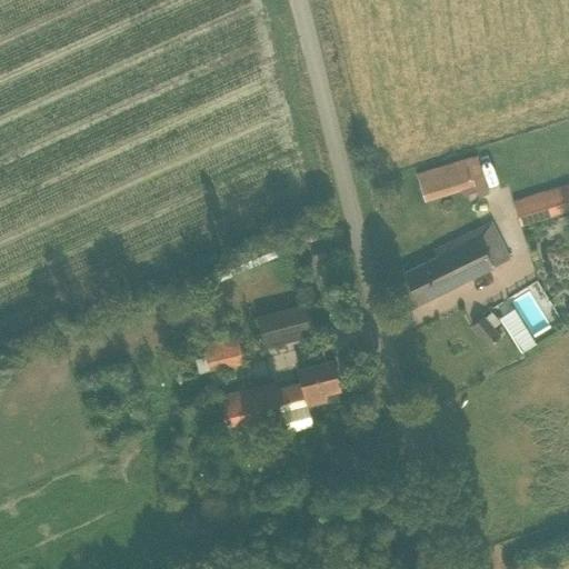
[(478,157),(439,169),(417,176),(426,201),(447,195),(461,189),(463,193),(465,198),(478,193),(479,196),(489,192),(480,165),(478,157)]
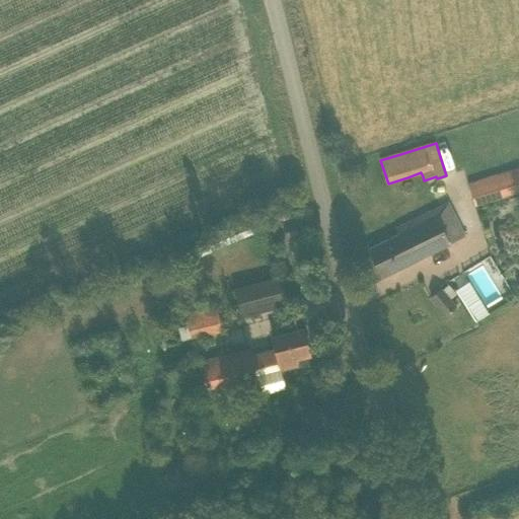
[(475,206),(518,193),(518,167),(468,183),(475,206)]
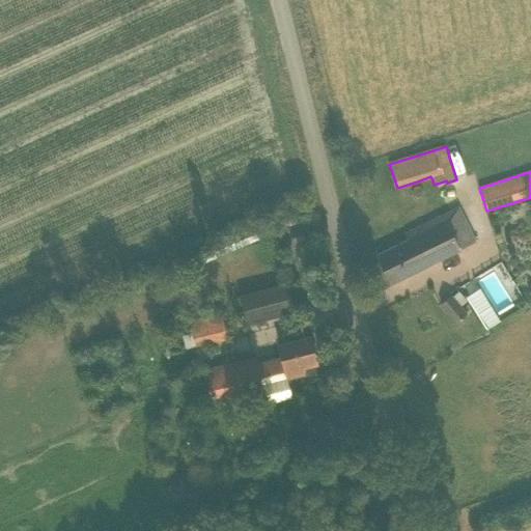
[(459,207),(441,217),(404,234),(408,241),(378,255),(391,283),(456,252),(456,251),(476,241),(459,207)]
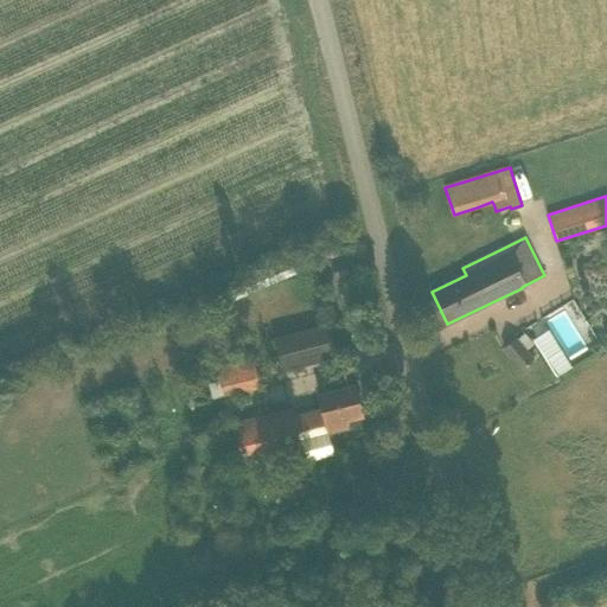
[(330,324),(274,338),(282,369),(338,355),(330,324)]
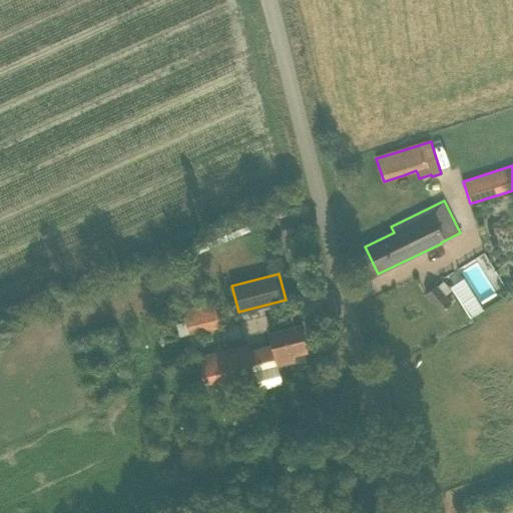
[(473,315),(484,310),(464,279),(452,287),(473,315)]
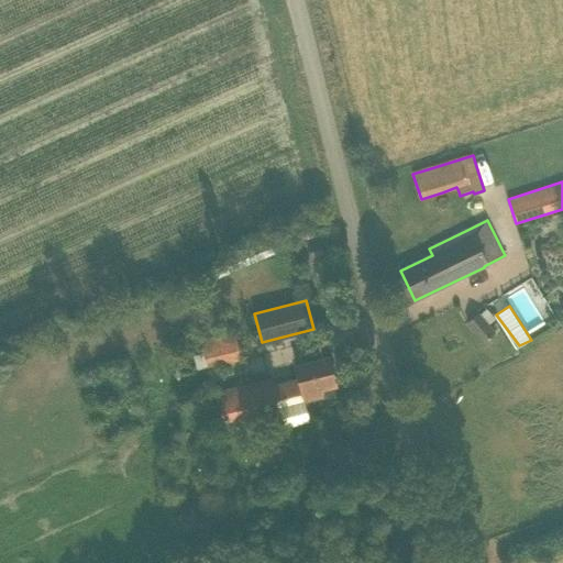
[(496,333),(479,313),(467,323),(484,342),(496,333)]
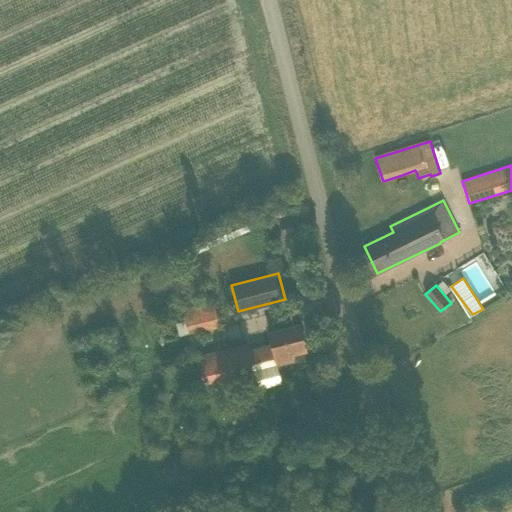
[(189,335),(220,326),(213,301),(182,310),(189,335)]
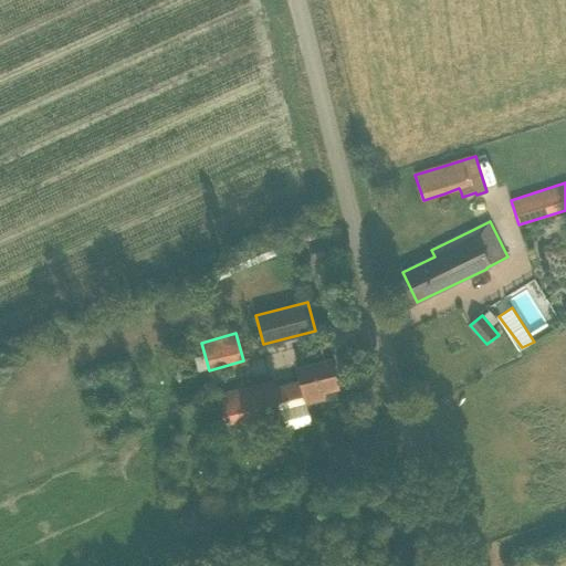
[(312,423),(306,401),(324,397),(322,390),(338,386),(332,359),(297,368),(301,381),(274,388),(272,381),(220,395),(227,422),(280,408),(285,430),(312,423)]
